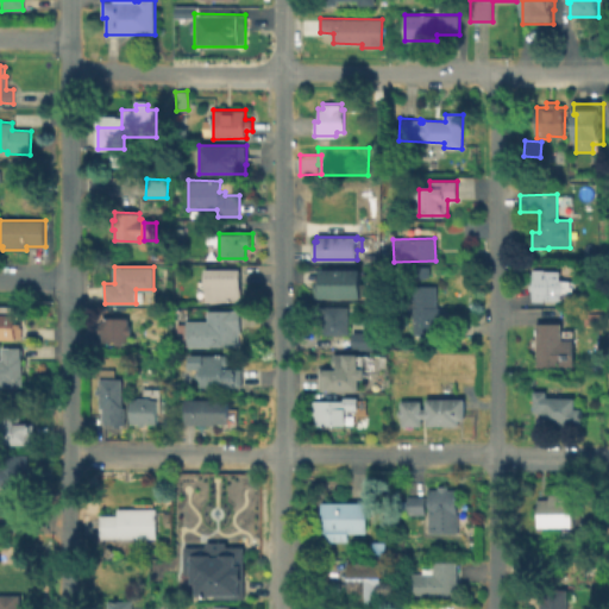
[(242,269),(242,301),(205,301),(205,269),(242,269)]
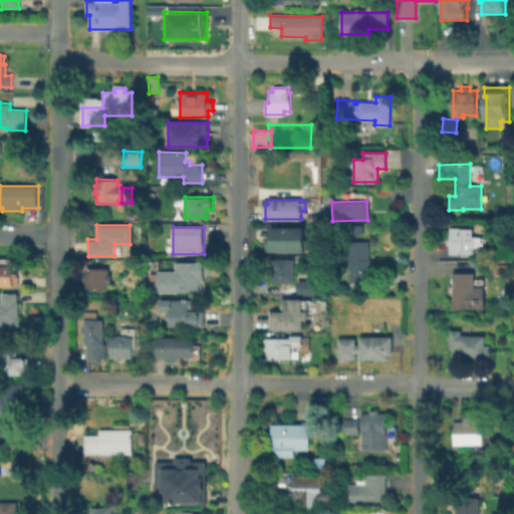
[(271,228),(305,228),(305,240),(310,240),(310,250),(306,250),(306,252),(272,252),(271,228)]
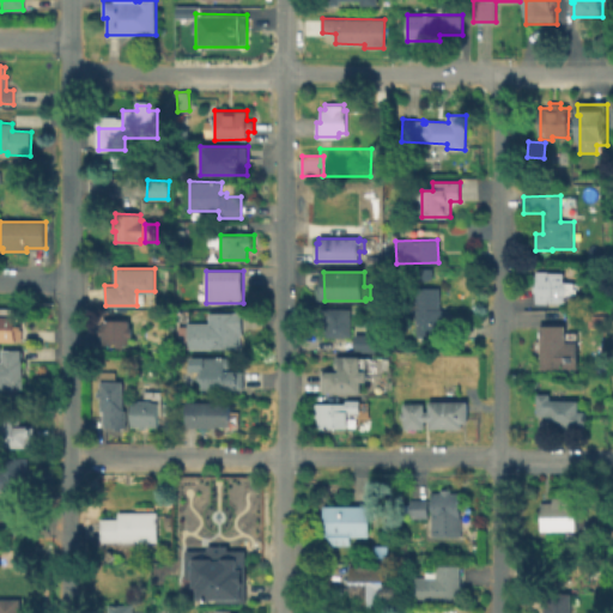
[(574,283),(572,303),(535,302),(535,272),(565,272),(565,283),(574,283)]
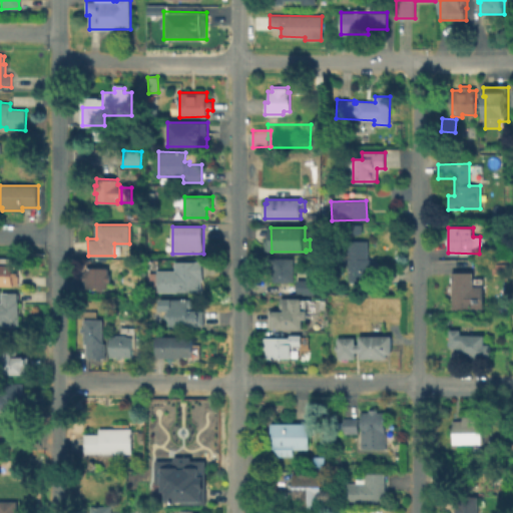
[(368,240),(368,259),(370,259),(370,266),(372,266),(372,281),(348,281),(348,264),(343,263),(343,254),(347,255),(347,240),(368,240)]
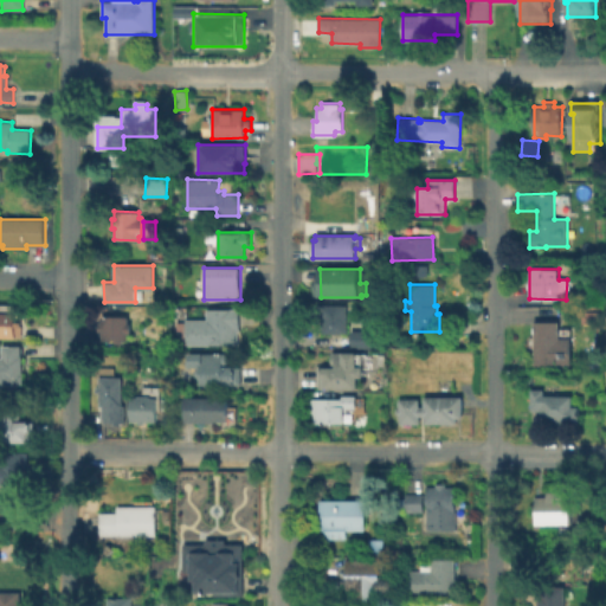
[(0,304),(18,305),(17,339),(0,337),(0,304)]
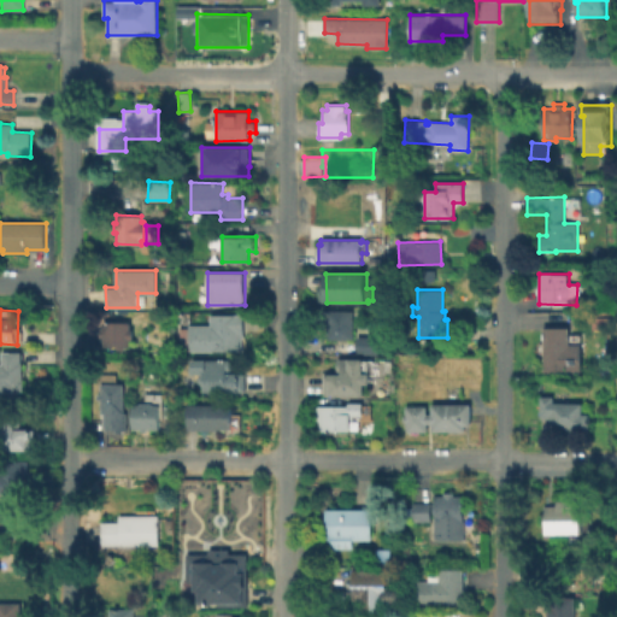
[(354,311),(353,339),(328,339),(328,323),(323,322),(323,310),(354,311)]
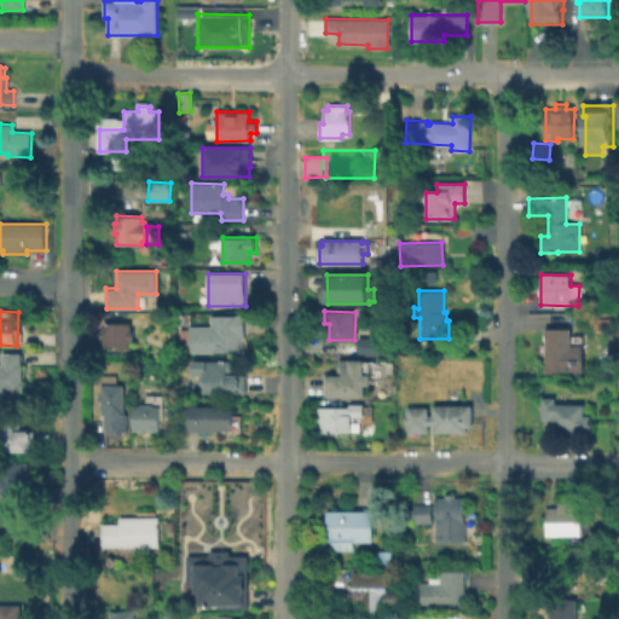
[(246,314),(246,339),(243,339),(243,352),(190,352),(190,327),(212,327),(212,314),(246,314)]
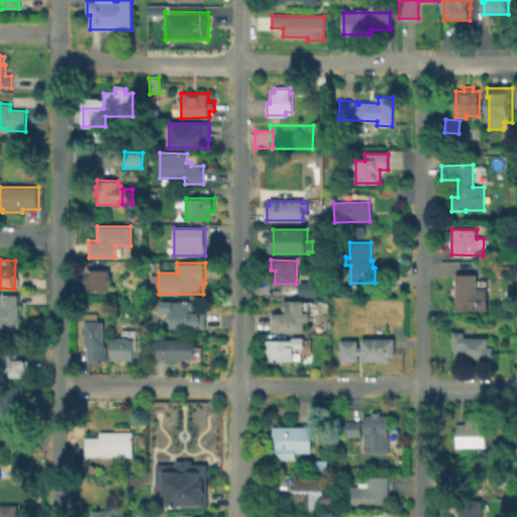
[(511,266),(511,276),(497,276),(497,266),(511,266)]
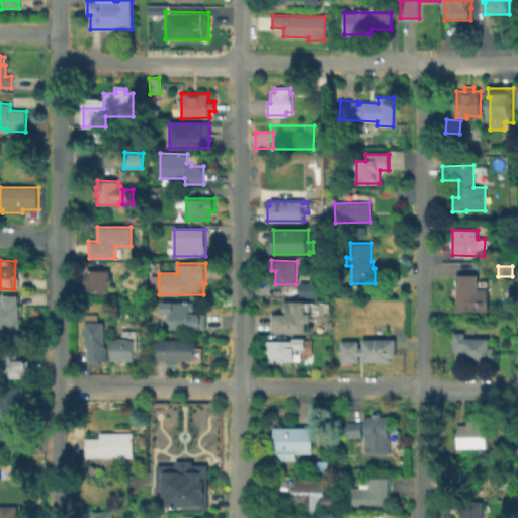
[(109,270),(109,276),(112,276),(112,285),(109,285),(109,290),(86,290),(86,283),(84,283),(84,277),(86,277),(86,271),(109,270)]
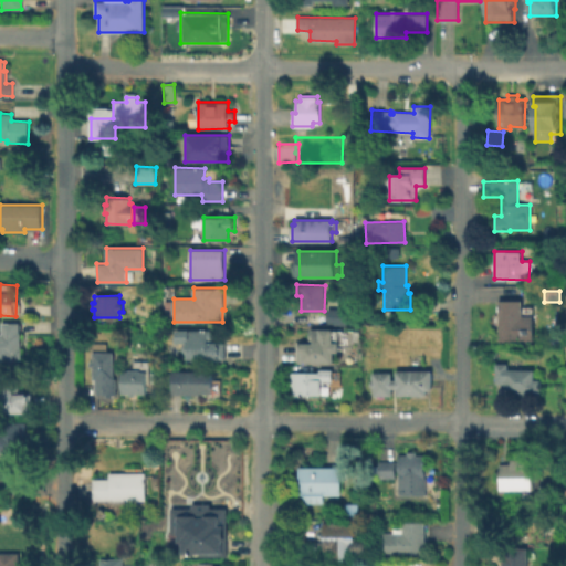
[(534,316),(533,342),(499,341),(499,300),(522,300),(522,316),(534,316)]
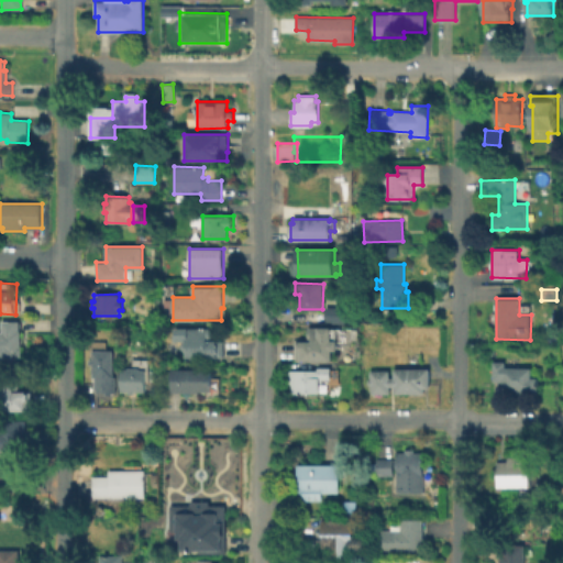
[(350,307),(351,322),(326,322),(326,307),(350,307)]
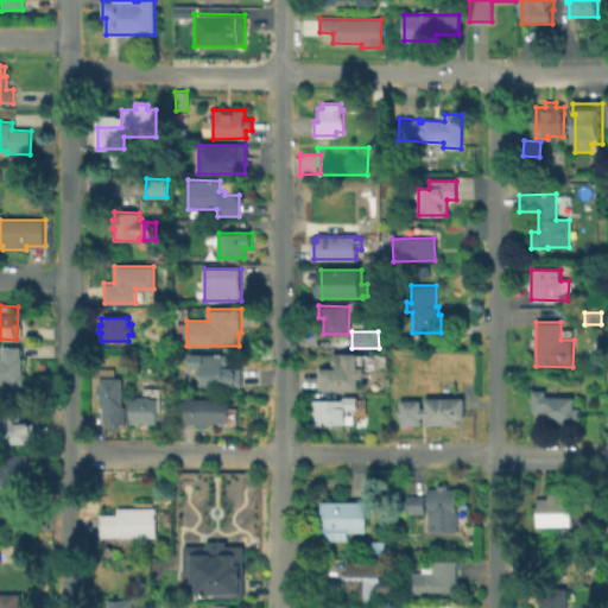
[(20,398),(0,398),(0,361),(4,361),(4,350),(24,350),(24,387),(20,387),(20,398)]
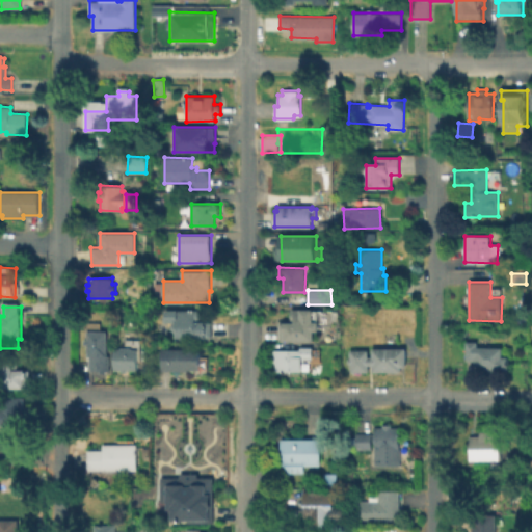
[(211,338),(176,339),(176,318),(178,318),(178,310),(196,310),(200,311),(202,313),(202,318),(198,320),(197,320),(197,322),(211,322),(211,338)]
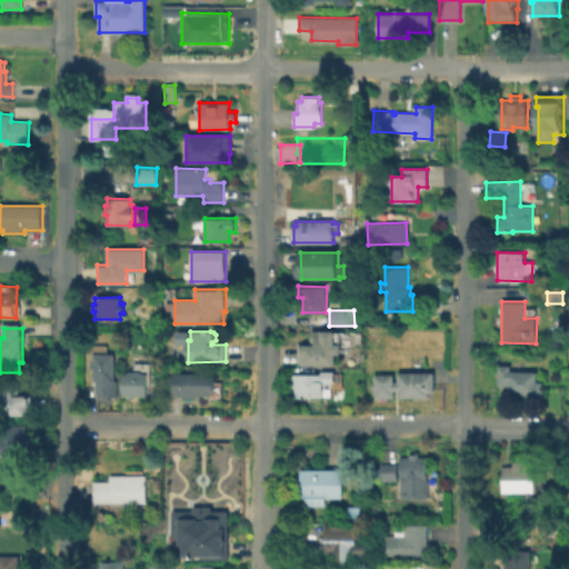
[(321,335),(321,336),(336,336),(336,348),(341,348),(341,358),(336,358),(336,360),(336,368),(298,367),(298,353),(300,353),(300,351),(303,351),(303,349),(315,349),(315,346),(311,346),(311,333),(321,335)]
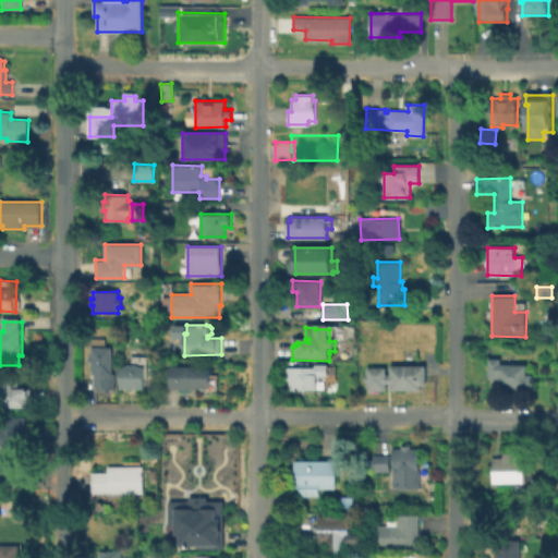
[(113,348),(113,373),(114,373),(114,389),(95,388),(95,375),(92,375),(93,362),(89,361),(89,355),(93,355),(93,347),(113,348)]
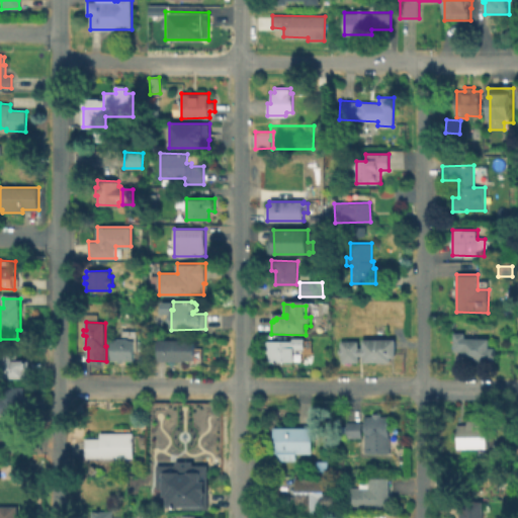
[(489,338),(489,347),(494,347),(494,359),(486,359),(486,361),(461,360),(461,351),(453,350),(454,332),(464,333),(464,338),(489,338)]
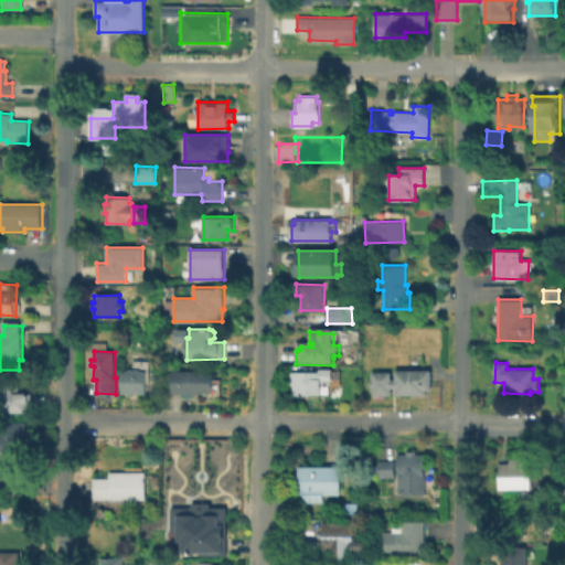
[(332,368),(331,381),(323,381),(323,383),(319,384),(319,395),(292,394),(292,384),(290,384),(291,372),(318,373),(318,368),(332,368)]
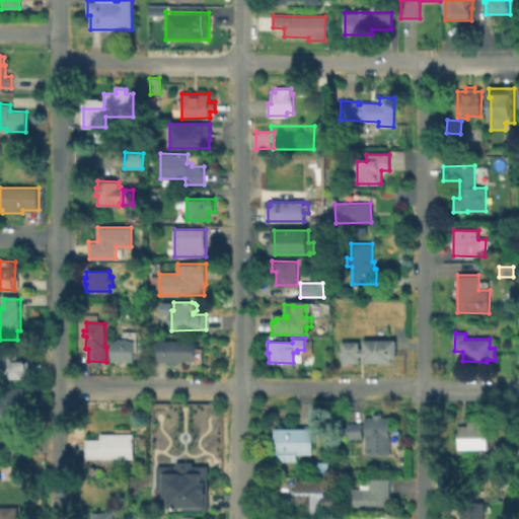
[(130,339),(130,341),(135,341),(134,361),(125,361),(125,363),(120,363),(120,361),(113,361),(114,341),(119,341),(119,339),(130,339)]
